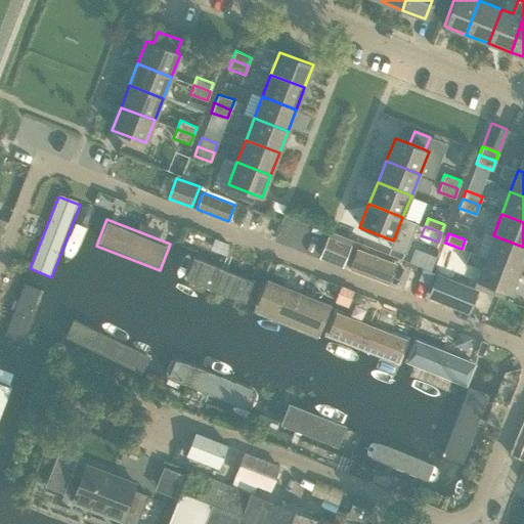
[(519,270),(523,256),(523,247),(493,235),(485,257),(519,270)]
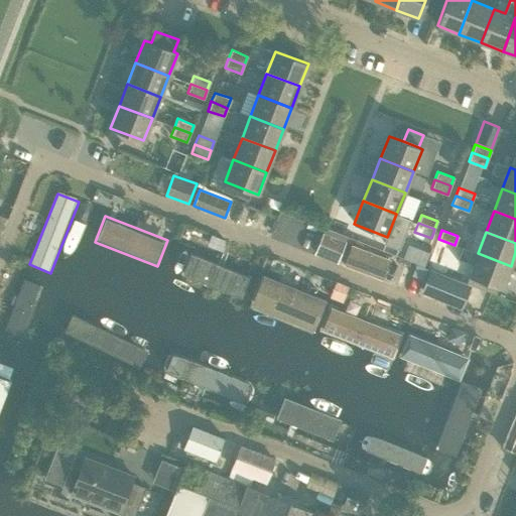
[(347,242),(324,233),(315,254),(338,263),(347,242)]
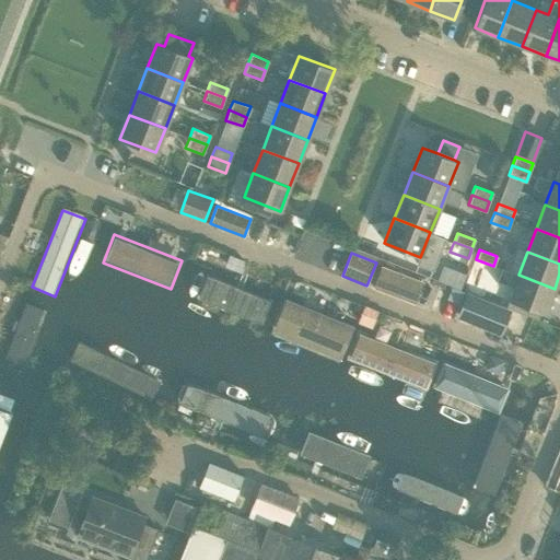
[(493,266),(476,259),(473,269),(490,275),(493,266)]
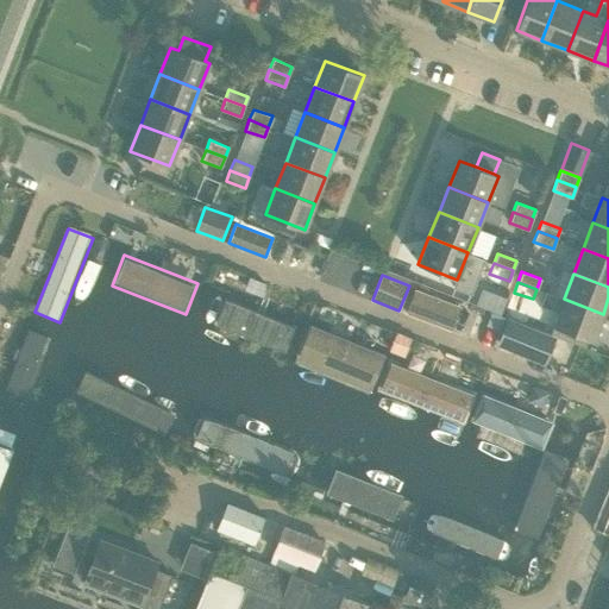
[(462,306),(415,288),(407,314),(452,331),(462,306)]
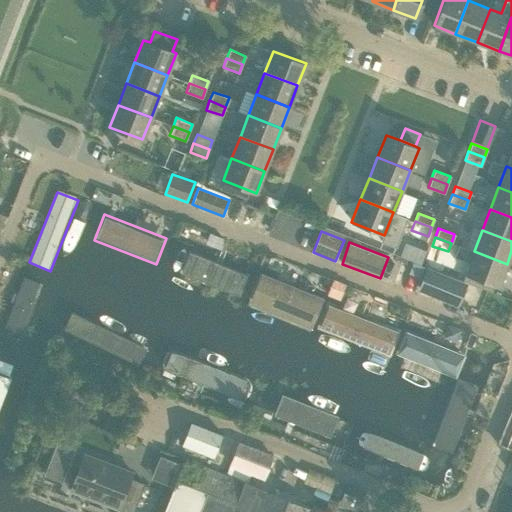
[(180,274),(242,298),(251,274),(189,250),(180,274)]
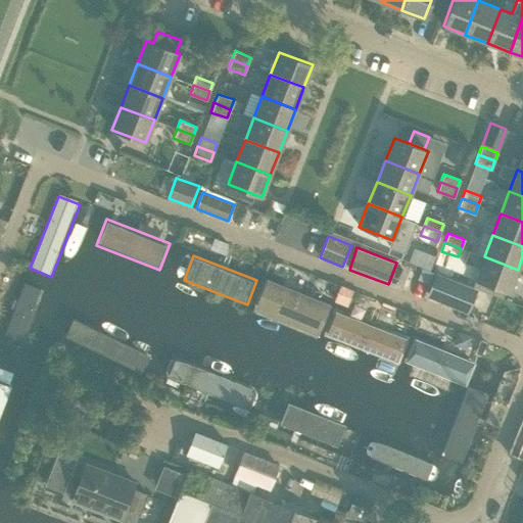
[(509,292),(518,270),(484,256),(475,280),(509,292)]
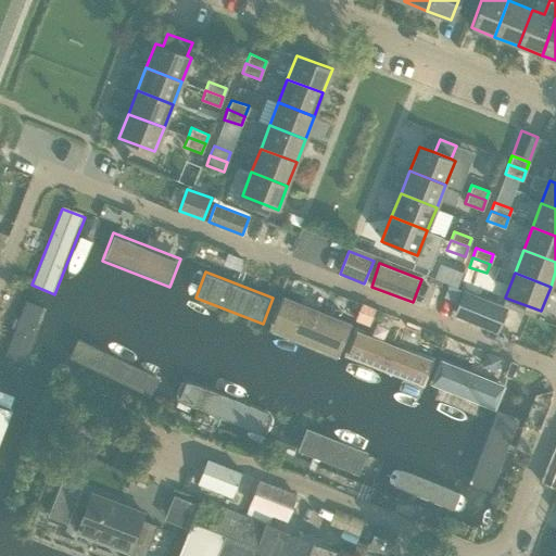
[(507,307),(463,291),(453,317),(497,333),(507,307)]
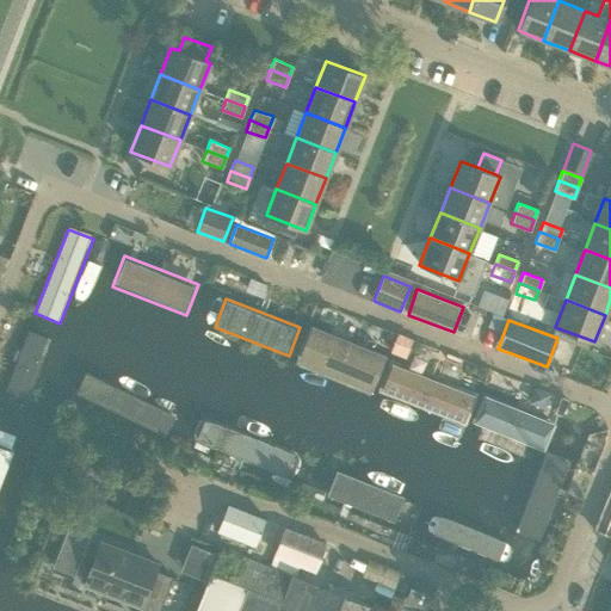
[(313,325),(297,364),(371,393),(387,353),(313,325)]
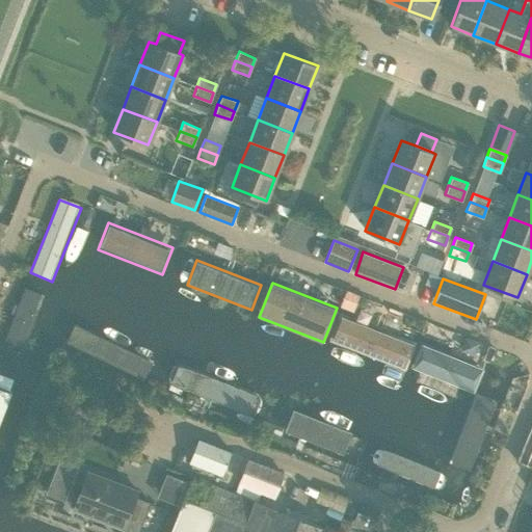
[(23,346),(43,296),(21,288),(2,338),(23,346)]
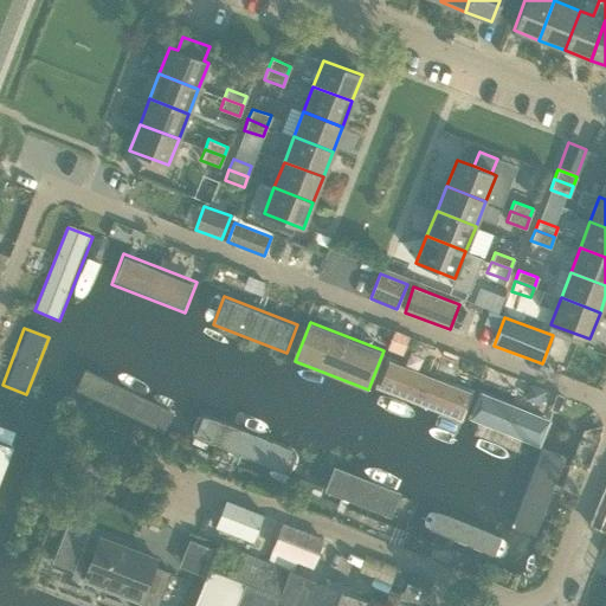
[(379,389),(459,420),(471,391),(391,360),(379,389)]
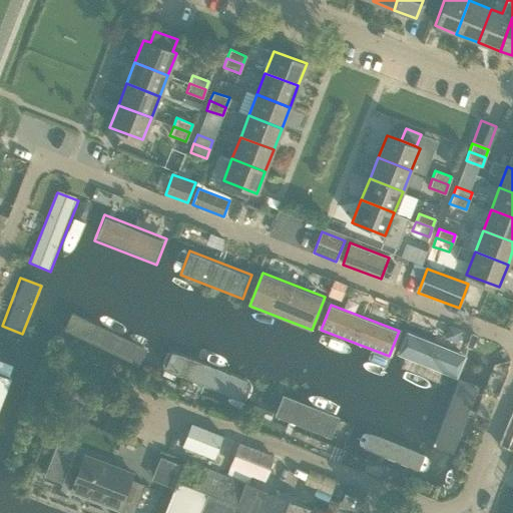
[(148,344),(73,315),(65,337),(140,365),(148,344)]
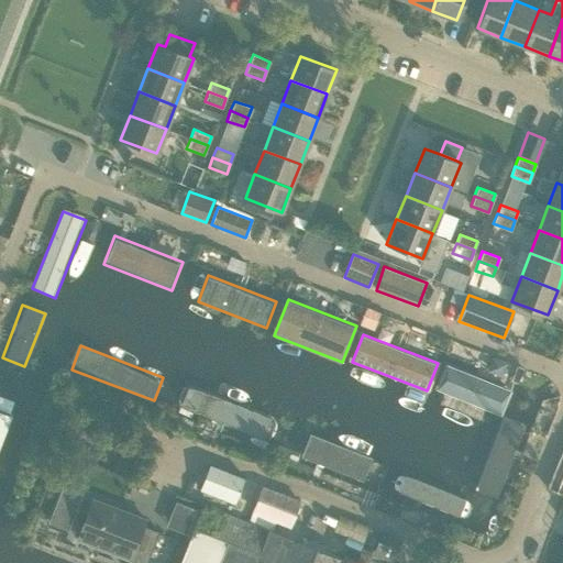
[(438,392),(499,416),(511,386),(450,363),(438,392)]
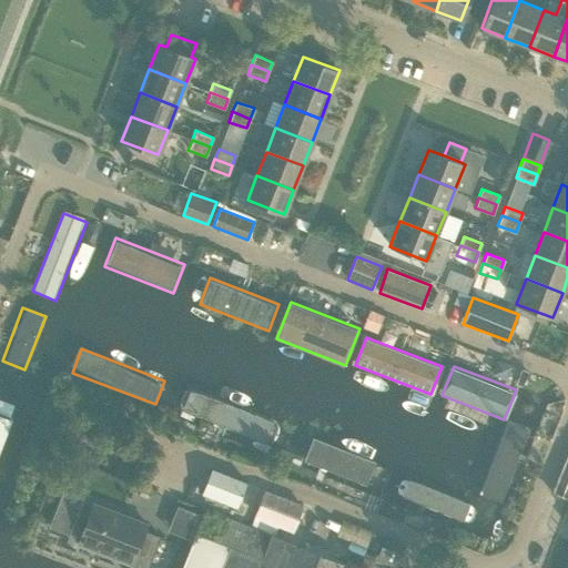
[(270,448),(279,425),(193,392),(184,415),(270,448)]
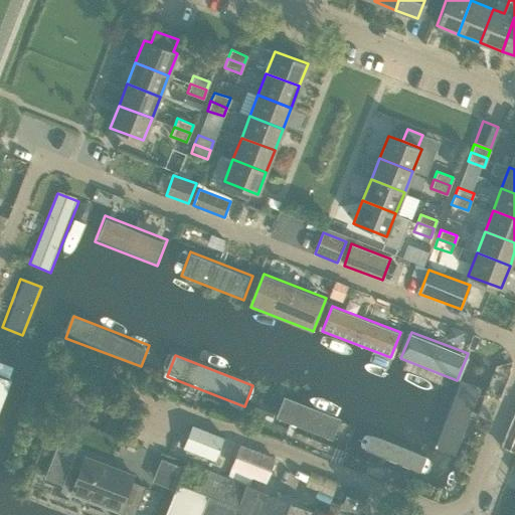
[(0,363),(0,403),(14,368),(0,363)]
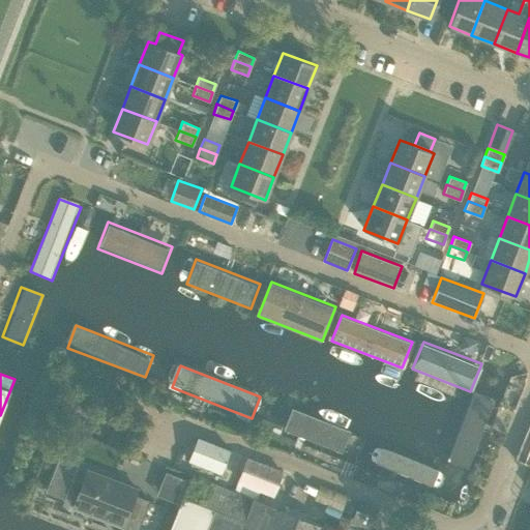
[(500,407),(473,396),(447,463),(474,473),(500,407)]
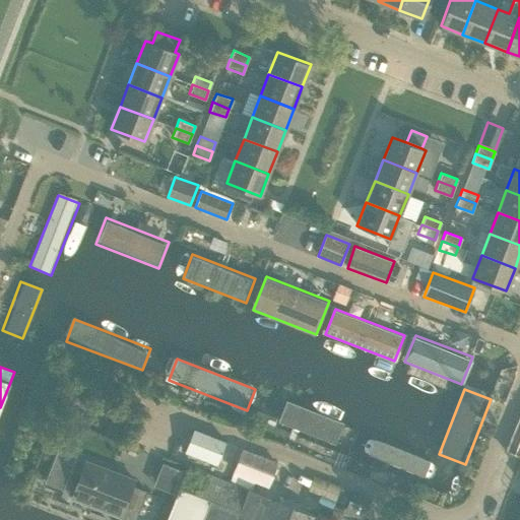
[(338,445),(344,430),(275,403),(270,418),(338,445)]
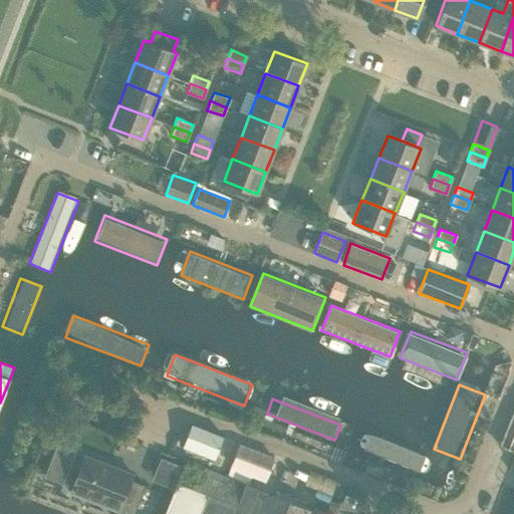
[(513,452),(513,421),(509,420),(499,447),(513,452)]
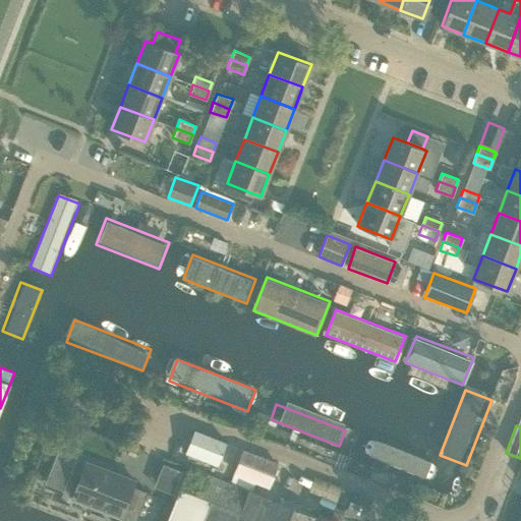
[(218,459),(224,442),(197,431),(190,449),(218,459)]
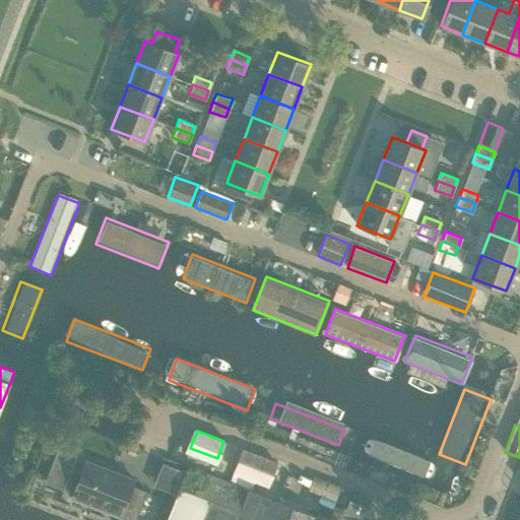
[(370,435),(363,454),(431,480),(438,461),(370,435)]
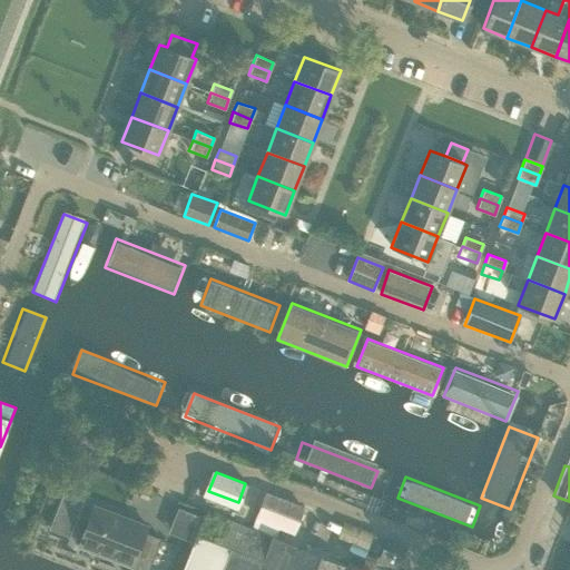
[(302,507),(266,492),(256,517),(292,531),(302,507)]
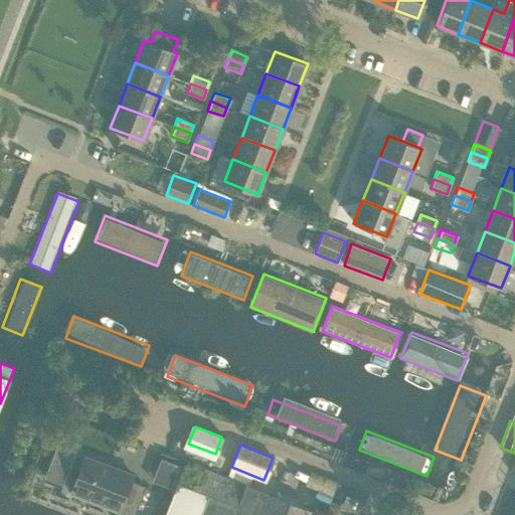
[(134,514),(145,487),(131,481),(133,475),(84,456),(70,492),(118,511),(116,514),(134,514)]
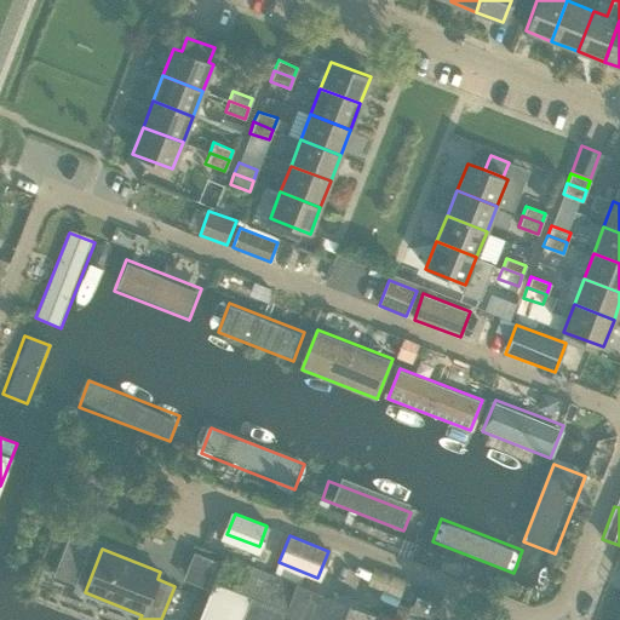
[(375,619),(377,616),(224,557),(214,583),(213,583),(197,619),(375,619)]
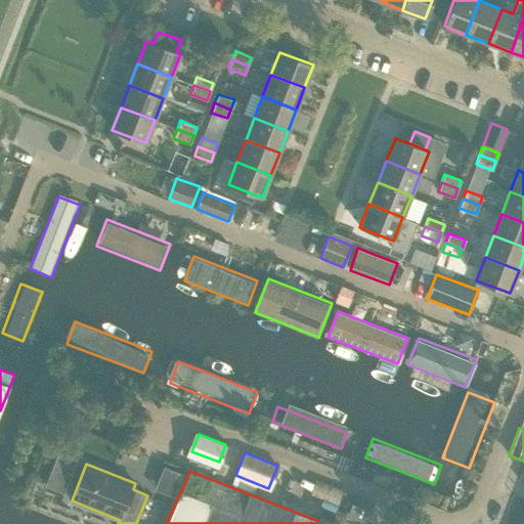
[(344,488),(315,478),(305,506),(334,516),(344,488)]
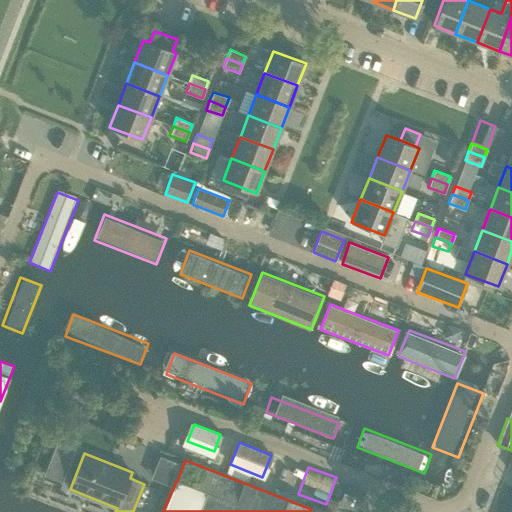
[(365,491),(346,484),(340,501),(359,508),(365,491)]
